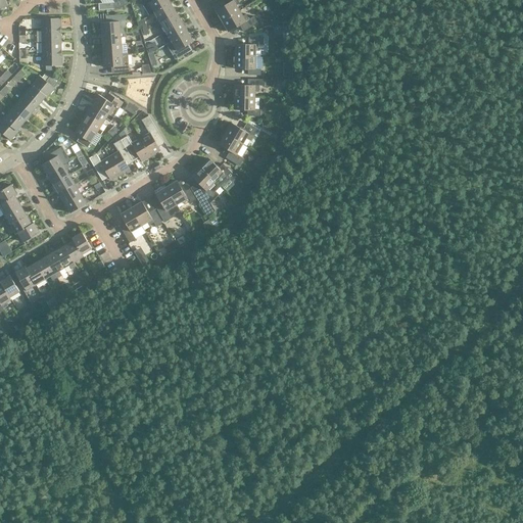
[(114,3),(113,3),(114,9),(120,9),(126,4),(123,0),(122,0),(119,2),(114,3)]
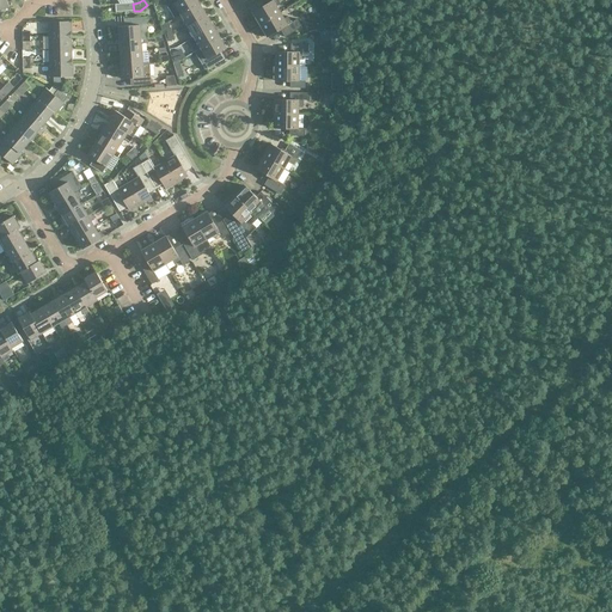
[(181,16),(200,5),(196,0),(166,0),(164,1),(175,19),(181,16)]
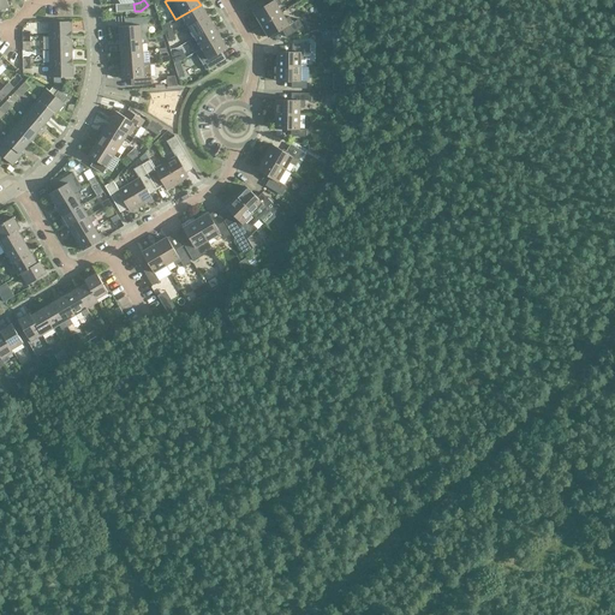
[(261,25),(282,13),(278,7),(281,5),(279,0),(263,0),(267,5),(254,13),(261,25)]
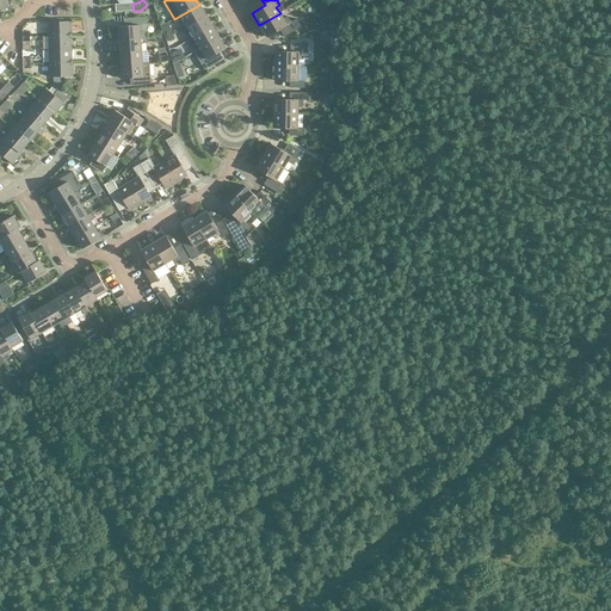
[(205,16),(199,5),(180,16),(187,26),(205,16)]
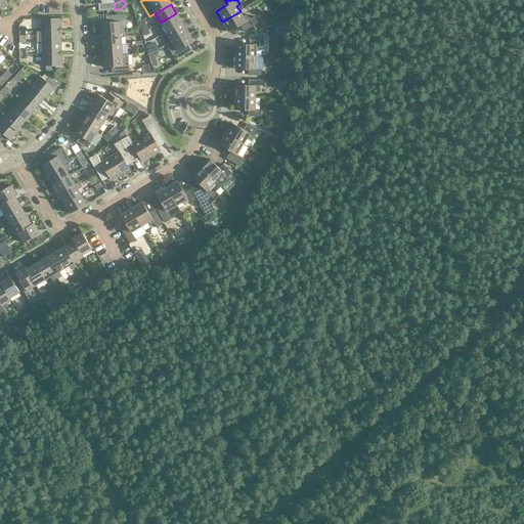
[(241,11),(222,22),(228,32),(239,26),(244,32),(259,24),(255,16),(250,19),(247,14),(244,16),(241,11)]
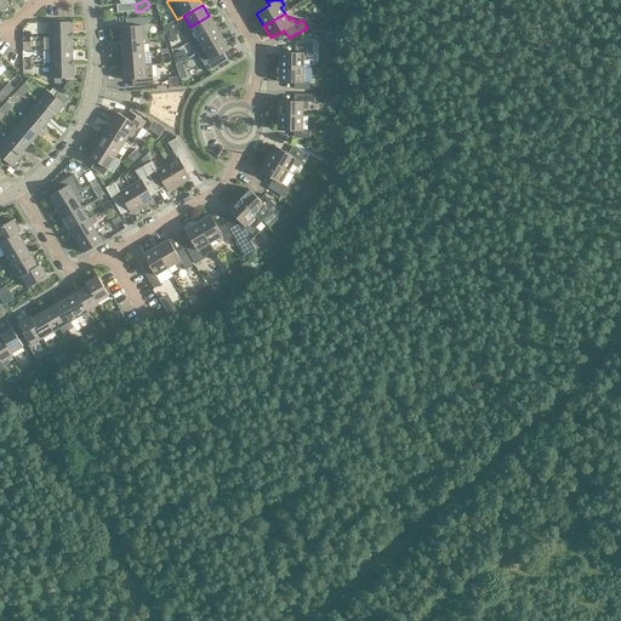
[(209,16),(191,27),(184,30),(187,36),(193,33),(197,38),(216,27),(209,16)]
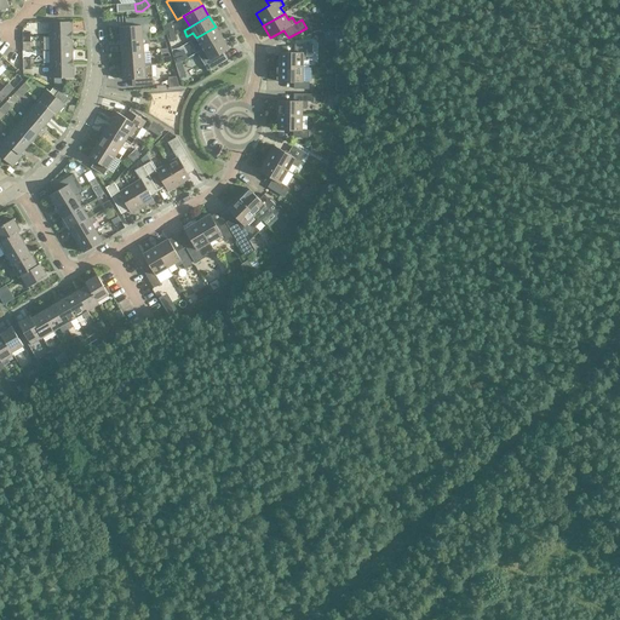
[(121,41),(150,39),(148,17),(126,19),(127,27),(120,28),(121,41)]
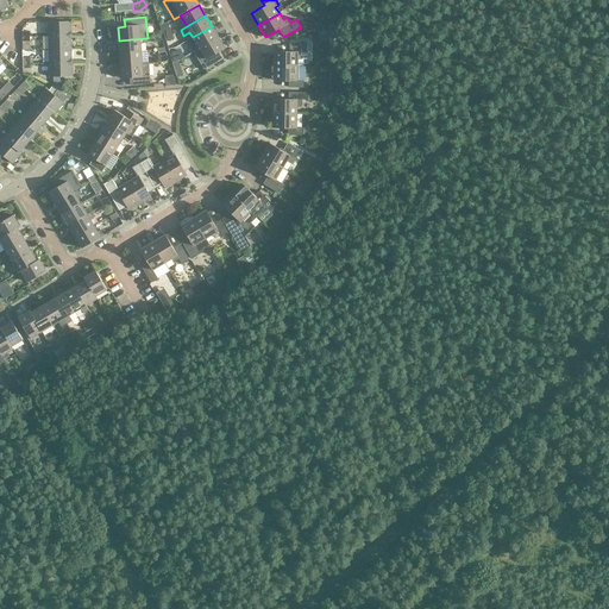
[(39,31),(38,19),(29,20),(30,31),(39,31)]
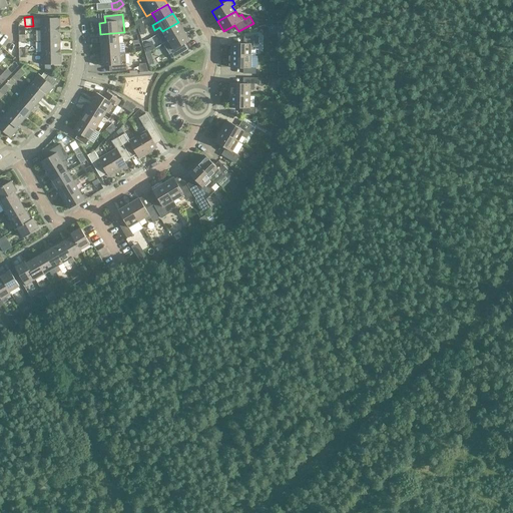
[(41,30),(60,30),(59,18),(40,19),(41,30)]
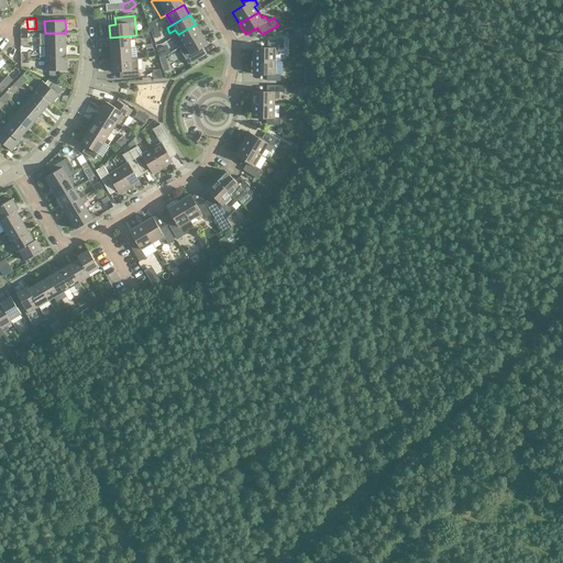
[(157,28),(154,21),(147,23),(150,29),(151,30),(157,28)]
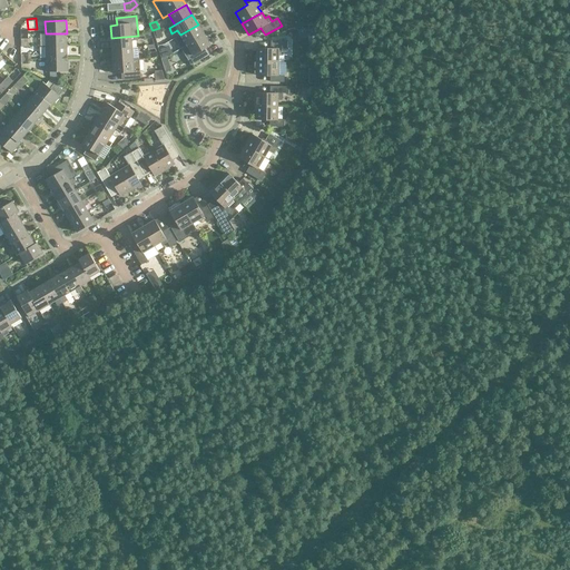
[(180,35),(175,38),(182,49),(204,35),(198,25),(180,35)]
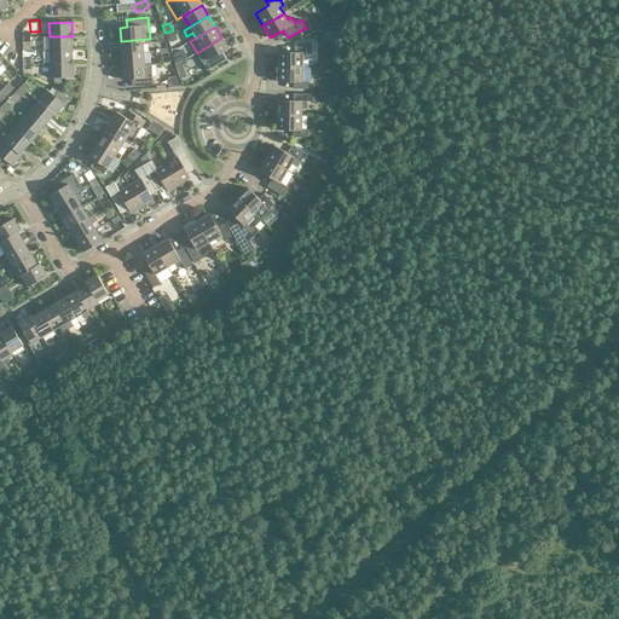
[(333,33),(335,41),(342,39),(341,30),(333,33)]
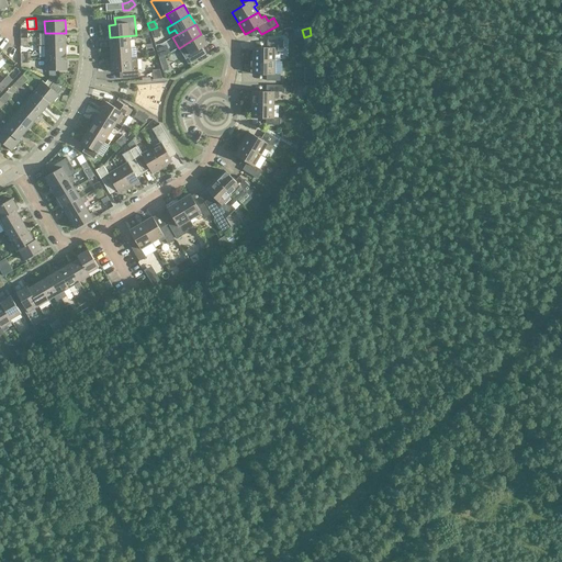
[(66,45),(66,33),(45,33),(45,46),(66,45)]
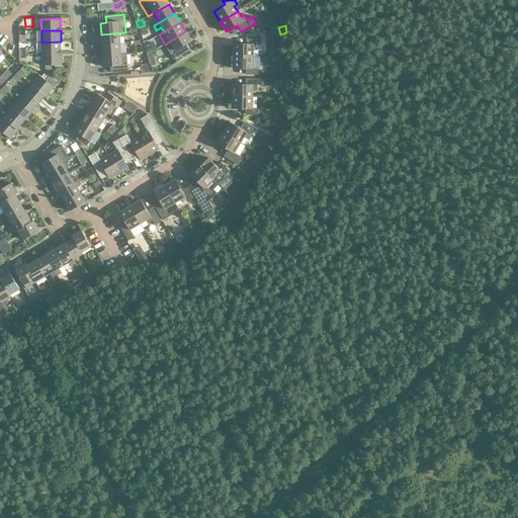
[(191,41),(185,31),(165,45),(174,60),(189,50),(186,45),(191,41)]
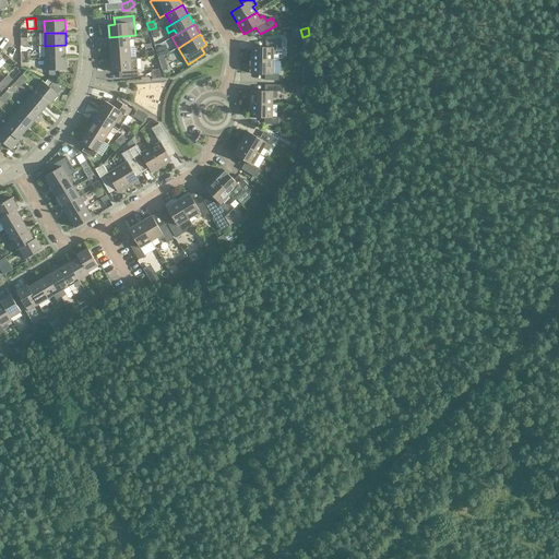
[(135,39),(135,35),(109,37),(109,48),(130,47),(129,40),(135,39)]
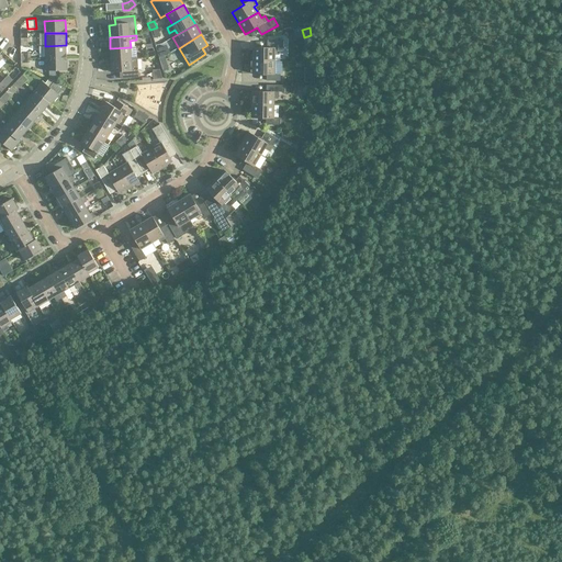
[(253,62),(274,62),(274,55),(279,55),(279,48),(283,48),(283,41),(267,41),(267,48),(253,48),(253,62)]
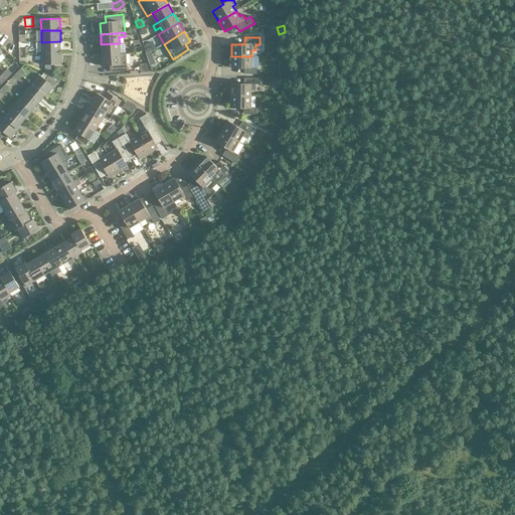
[(60,53),(60,41),(41,42),(41,53),(60,53)]
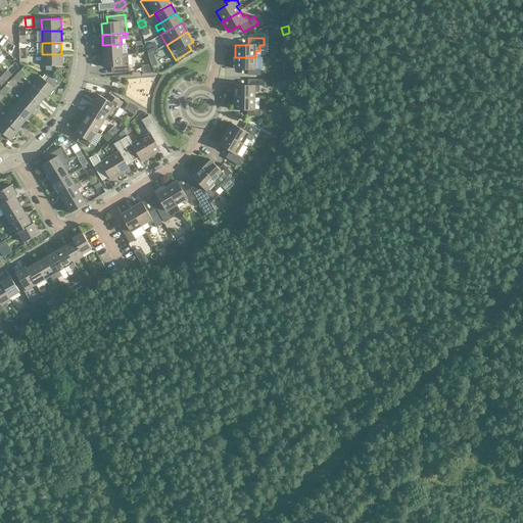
[(154,51),(152,43),(145,45),(148,53),(154,51)]
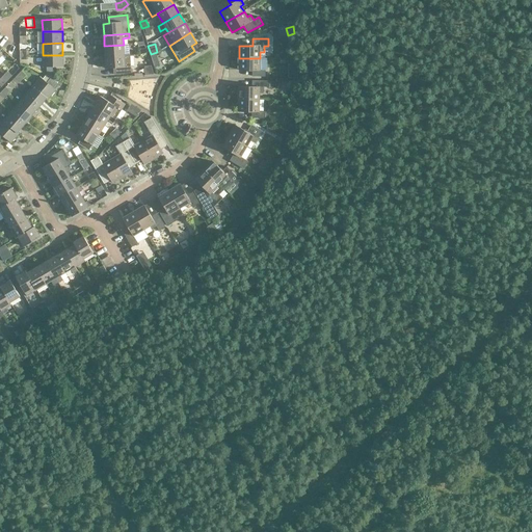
[(124,45),(104,46),(105,57),(124,56),(124,45)]
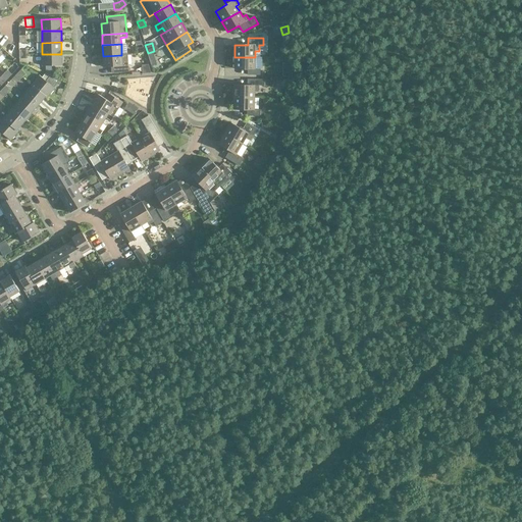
[(61,65),(61,54),(42,54),(43,66),(61,65)]
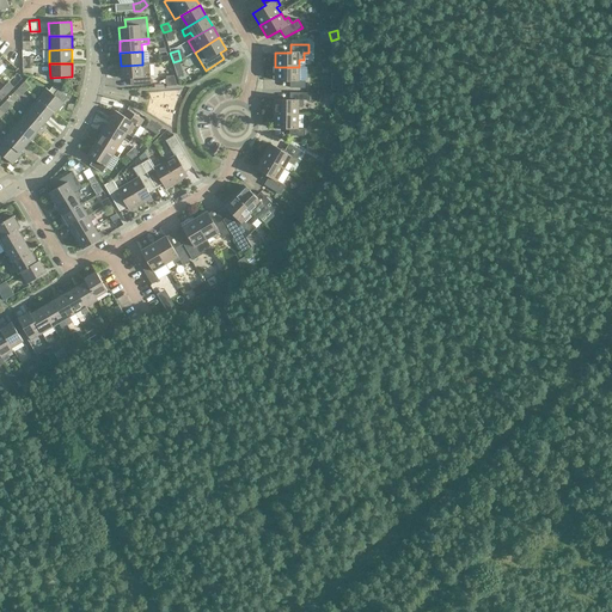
[(150,63),(142,65),(121,66),(122,79),(130,79),(130,86),(152,85),(150,63)]
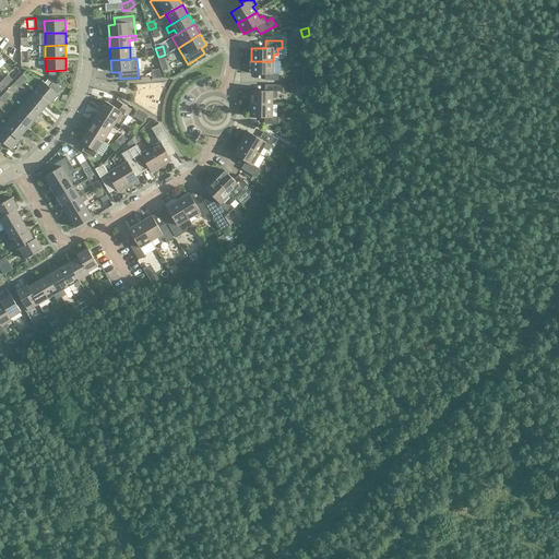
[(273,61),(251,61),(251,74),(265,74),(265,81),(278,81),(278,74),(273,74),(273,61)]
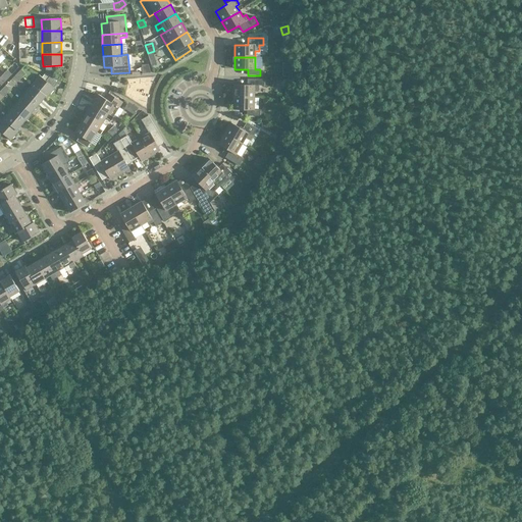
[(32,86),(45,97),(46,99),(54,89),(40,76),(32,86)]
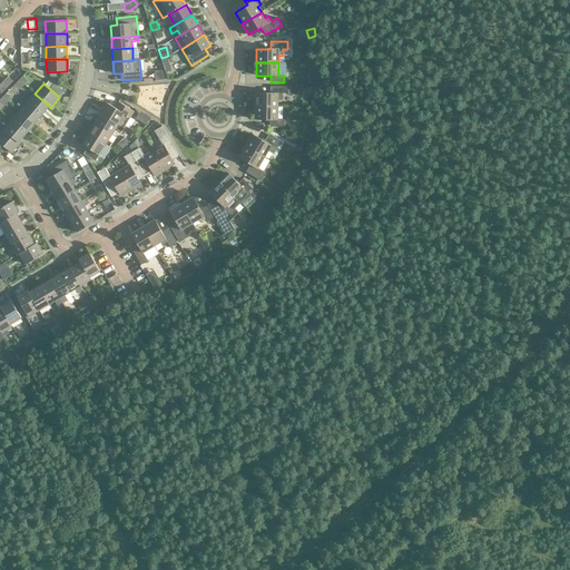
[(256,94),(255,107),(277,107),(278,100),(282,100),(283,94),(288,94),(288,87),(271,87),(271,94),(256,94)]
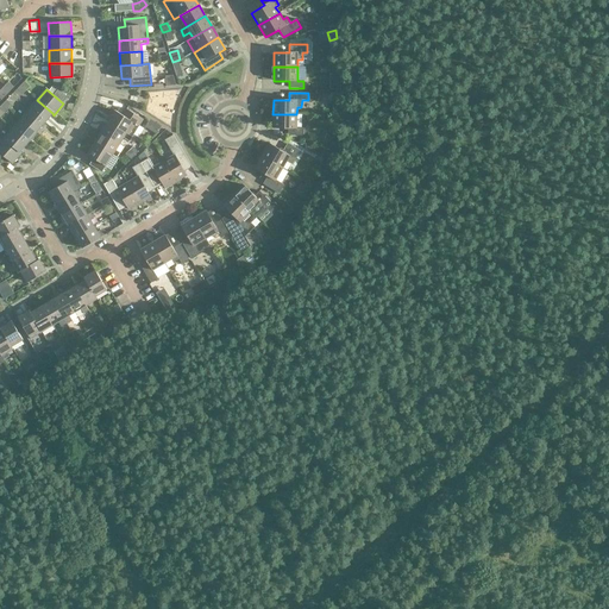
[(37,100),(29,110),(44,124),(52,113),(37,100)]
